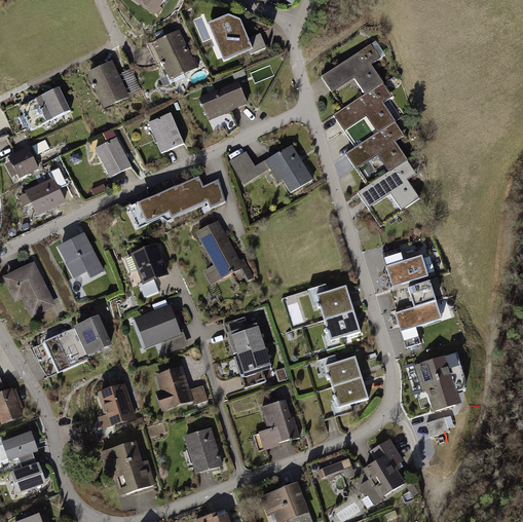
[(139,0),(154,11),(162,0),(139,0)]
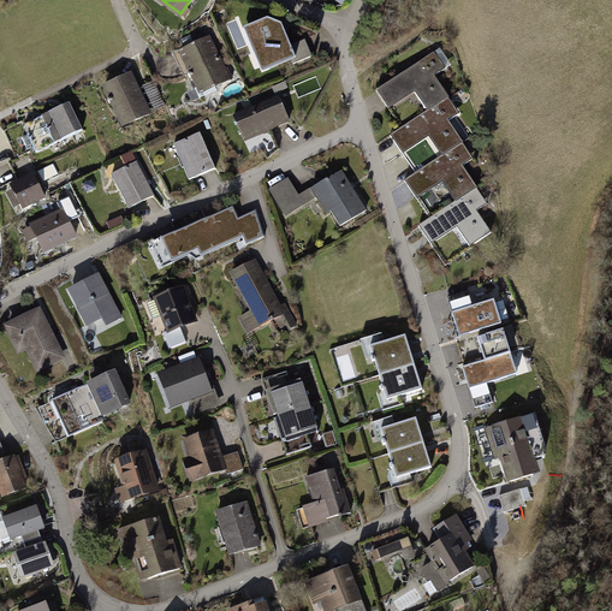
[(285,18),(250,33),(262,61),(292,49),(295,58),(314,49),(308,35),(293,41),(285,18)]
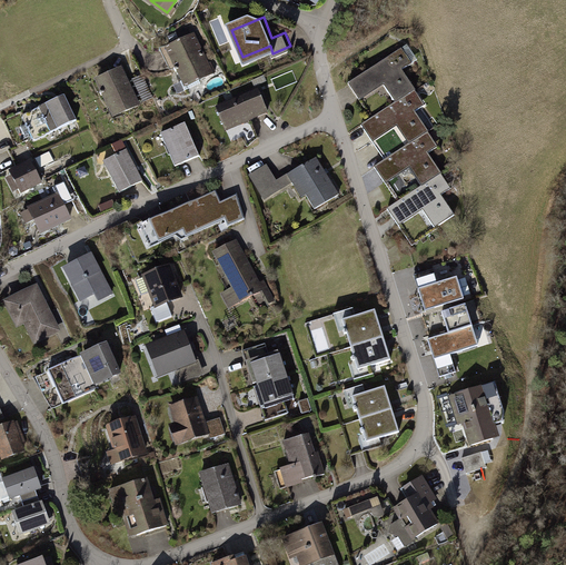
[(196,28),(164,43),(184,83),(216,68),(196,28)]
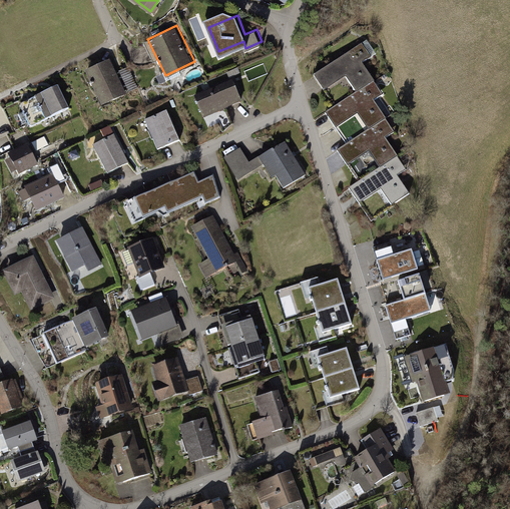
[(368,38),(311,72),(322,89),(346,75),(355,91),(372,80),(360,60),(376,51),(368,38)]
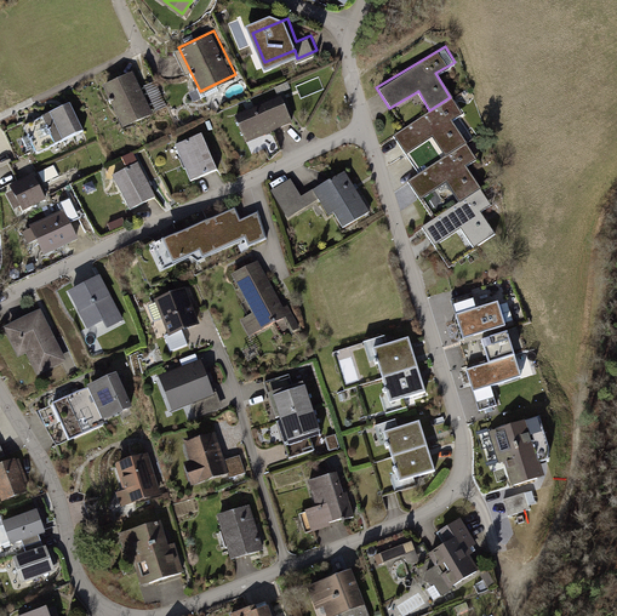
[(136,68),(102,81),(120,124),(154,109),(136,68)]
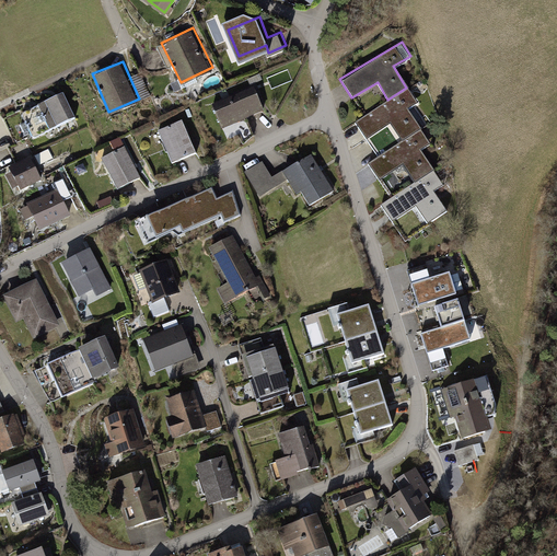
[(252,80),(211,99),(222,124),(263,106),(252,80)]
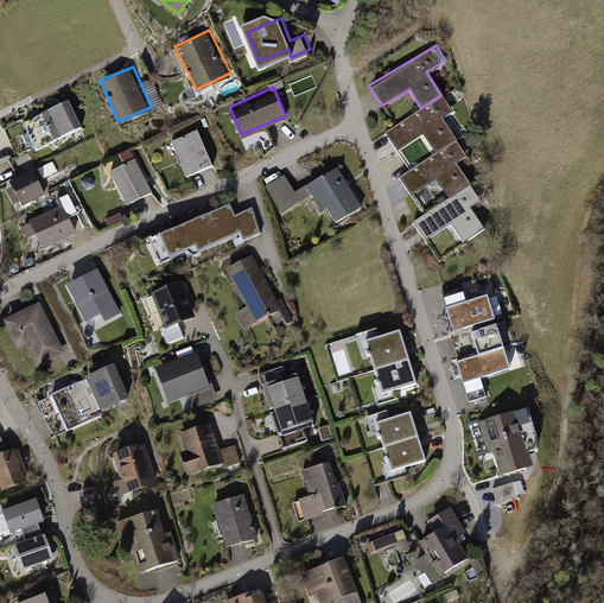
[(440,95),(420,108),(383,131),(396,152),(423,135),(433,152),(456,139),(442,116),(451,110),(440,95)]
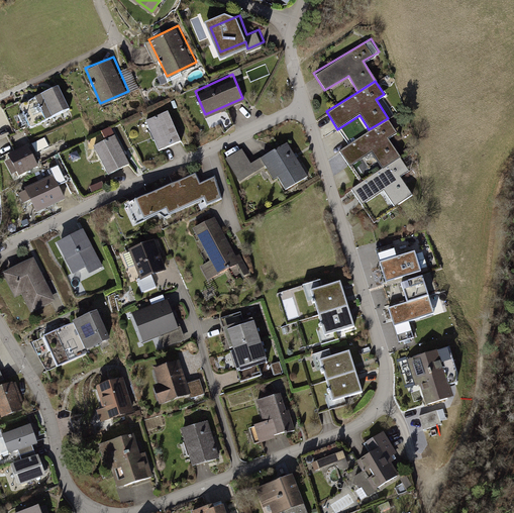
[(63,85),(38,96),(49,119),(74,108),(63,85)]
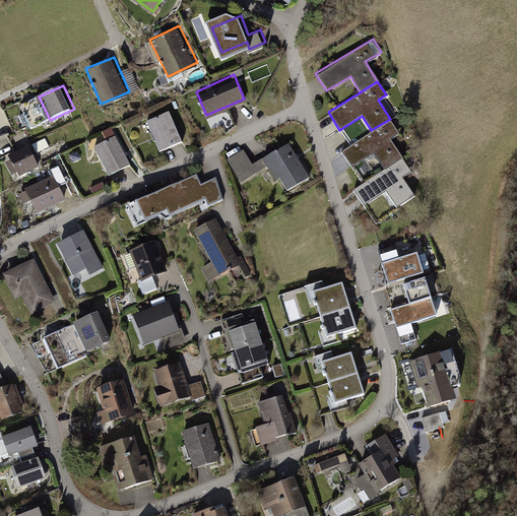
[(169,109),(145,118),(157,149),(181,140),(169,109)]
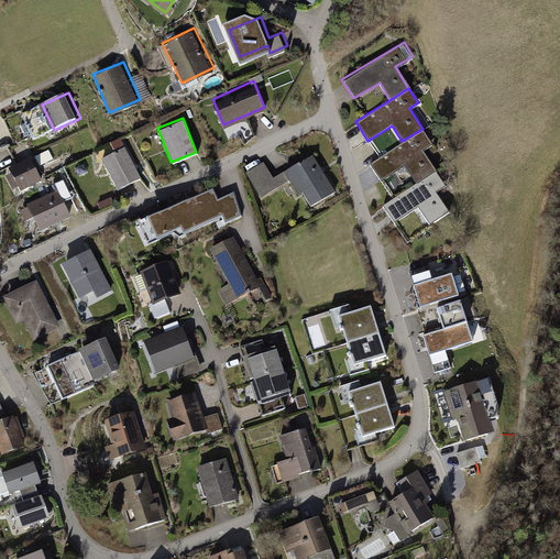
[(423,129),(402,141),(368,163),(379,182),(403,166),(414,184),(435,171),(421,149),(431,143),(423,129)]
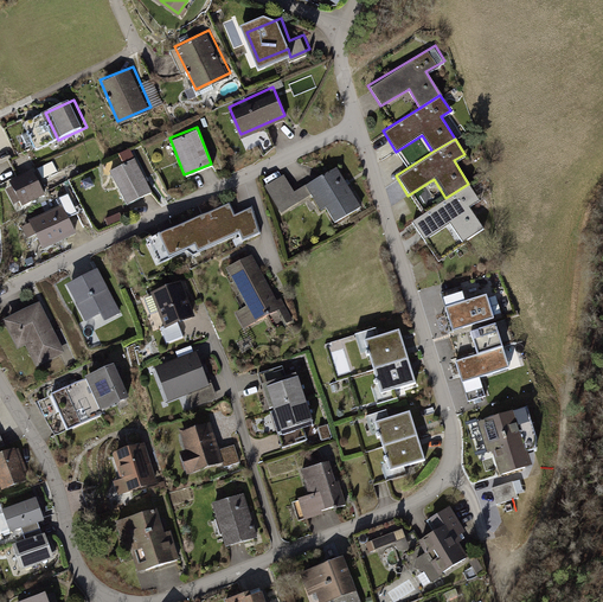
[(135,155),(108,168),(123,202),(152,189),(135,155)]
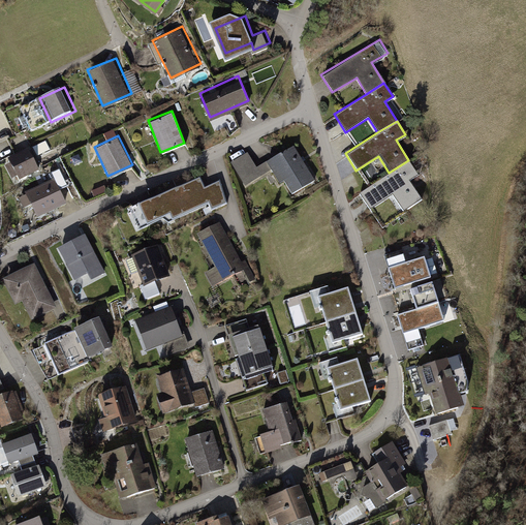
[(4,157),(14,178),(41,164),(38,159),(58,150),(52,137),(32,147),(30,144),(4,157)]
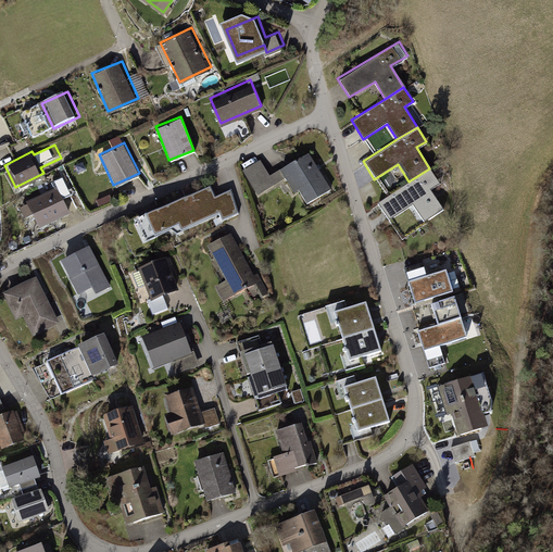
[(263,157),(243,167),(259,193),(290,176),(305,202),(331,187),(310,150),(272,172),(263,157)]
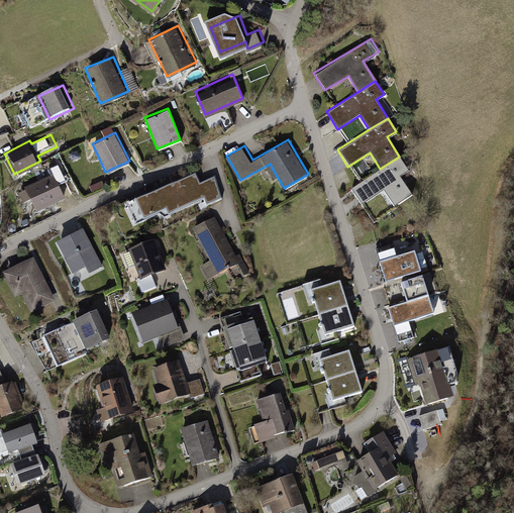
[(399,157),(380,169),(349,188),(361,204),(382,191),(393,207),(413,195),(401,176),(408,171),(399,157)]
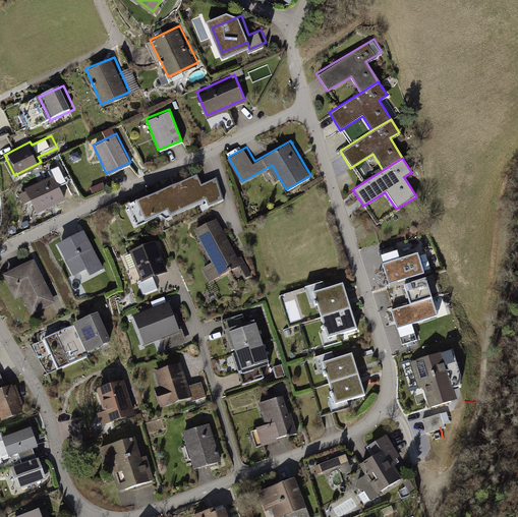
[(227,195),(220,173),(206,179),(200,169),(135,196),(131,200),(140,221),(165,210),(170,214),(210,195),(213,200),(227,195)]
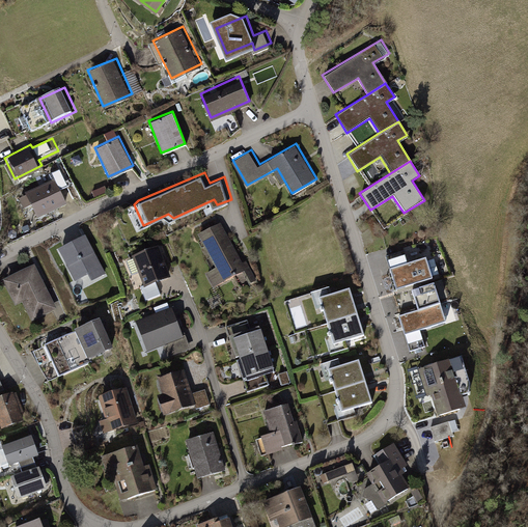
[(54,175),(22,191),(35,218),(67,202),(54,175)]
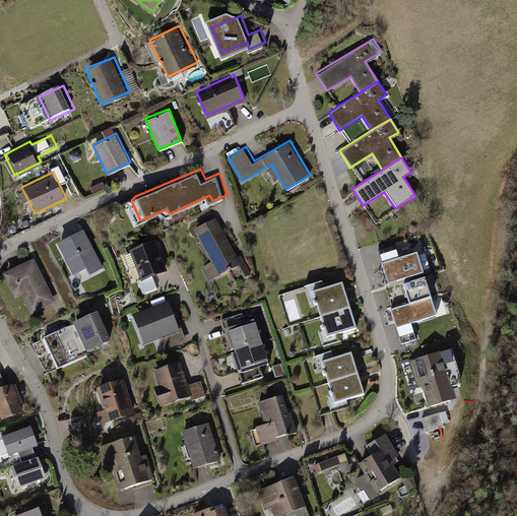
[(217,214),(193,228),(210,261),(203,265),(210,279),(237,267),(241,276),(251,271),(242,253),(238,255),(217,214)]
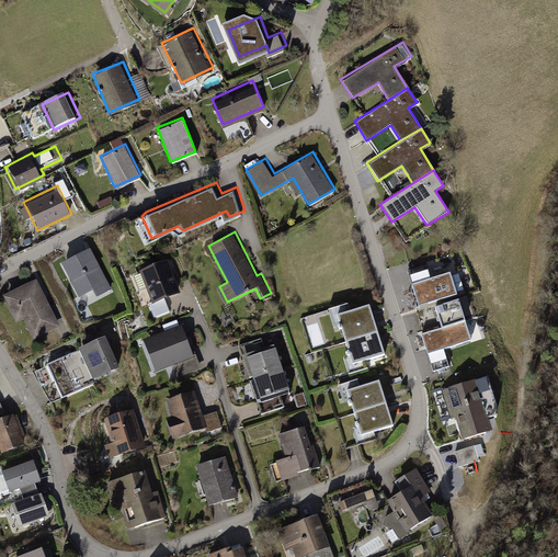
[(93,246),(64,261),(80,292),(94,284),(98,292),(113,283),(93,246)]
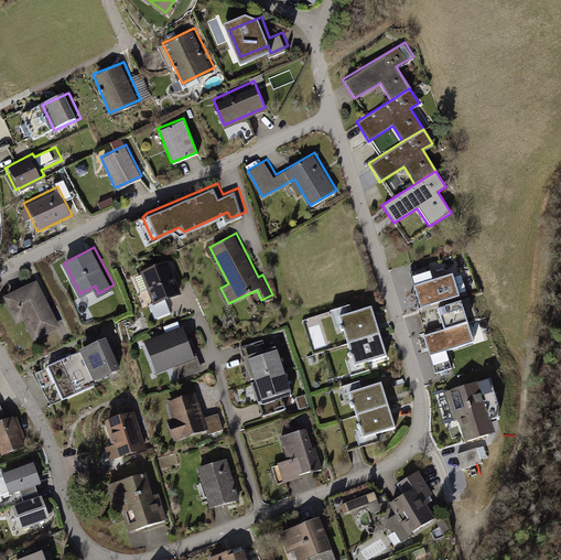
[(169,257),(141,267),(153,301),(182,291),(169,257)]
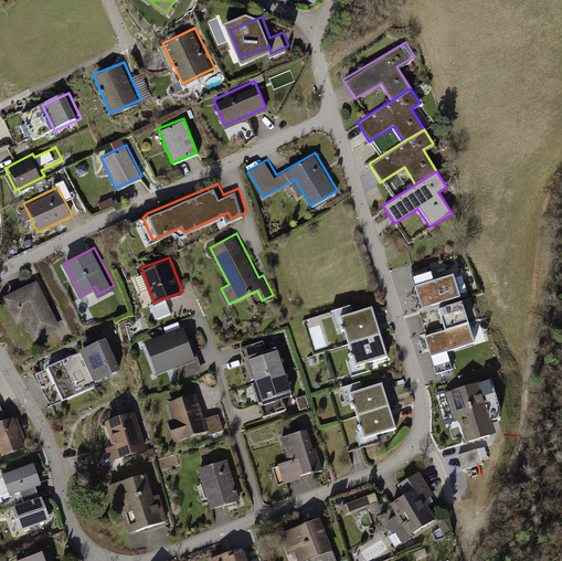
[(433,264),(415,270),(426,305),(464,293),(457,271),(437,277),(433,264)]
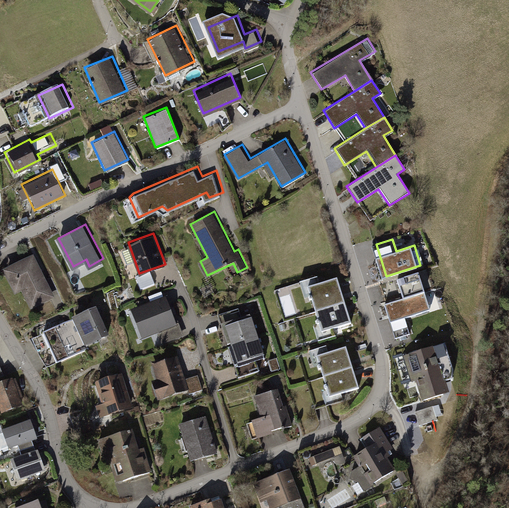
[(36,250),(3,267),(15,291),(22,288),(32,307),(59,294),(36,250)]
